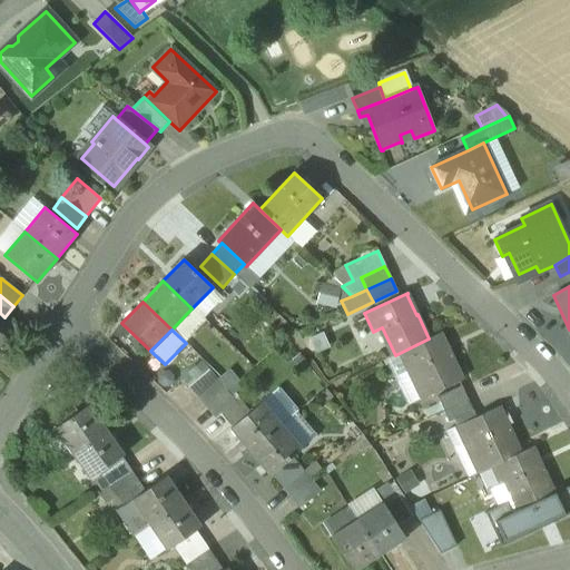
[(440,333),(429,338),(397,354),(406,372),(416,367),(429,394),(419,399),(420,400),(463,380),(451,354),(450,355),(440,333)]
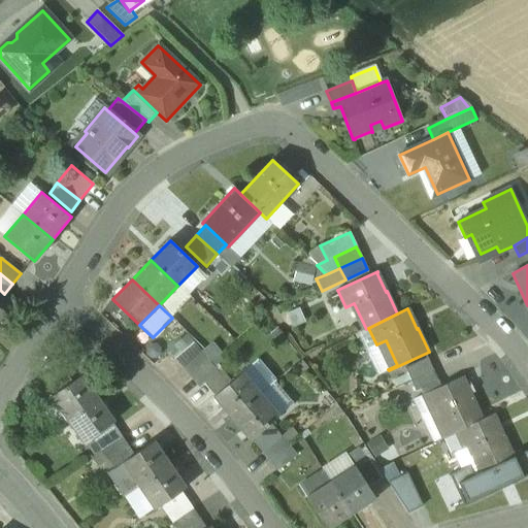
[(193,342),(174,359),(183,368),(201,353),(193,342)]
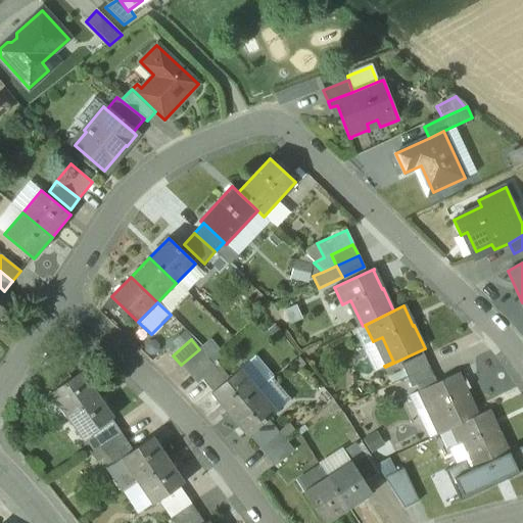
[(199,349),(181,365),(188,374),(207,359),(199,349)]
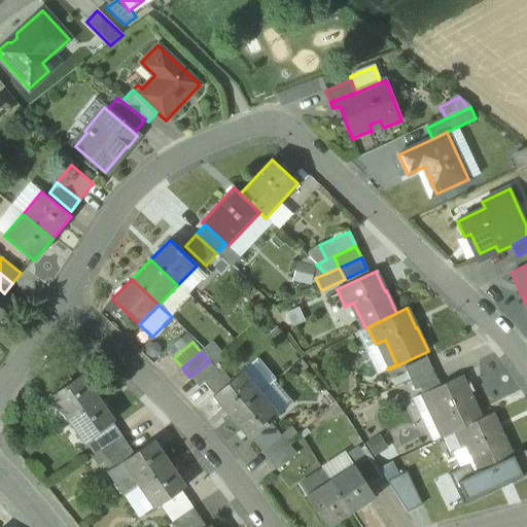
[(426,357),(405,370),(410,380),(432,370),(426,357)]
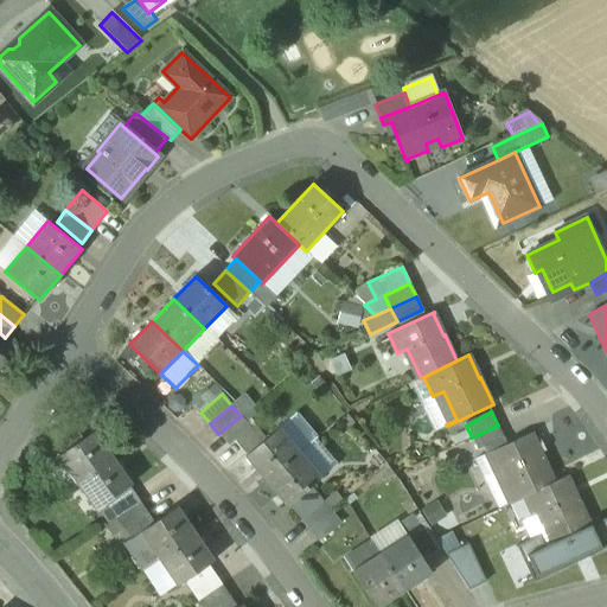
[(279,428),(299,453),(315,439),(295,415),(279,428)]
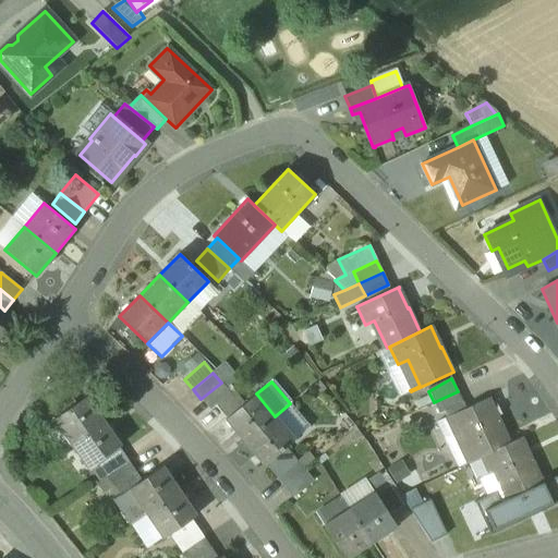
[(221,383),(201,399),(209,410),(214,407),(230,393),(221,383)]
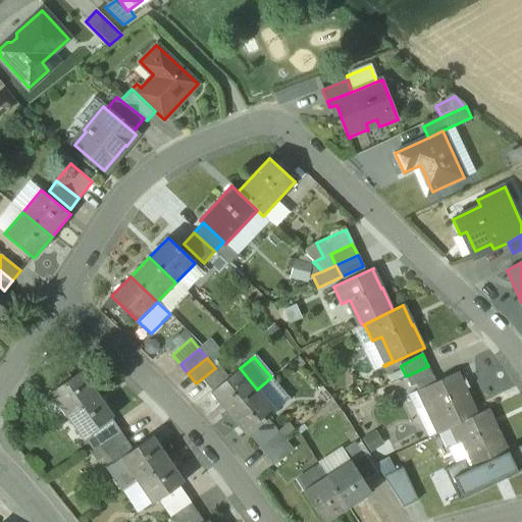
[(200,380),(210,394),(228,378),(217,365),(215,368),(200,380)]
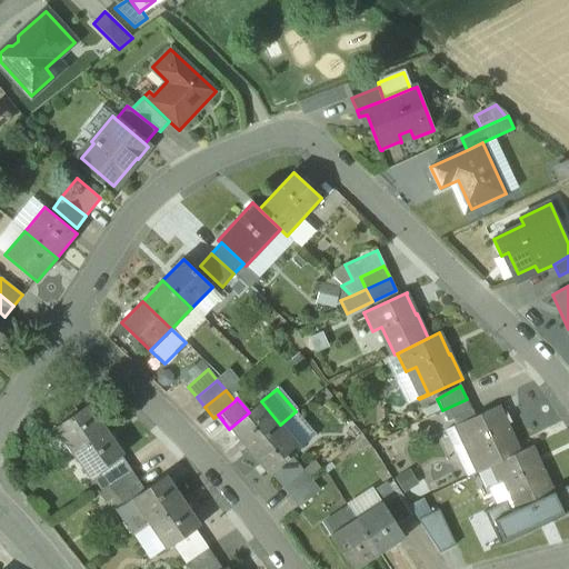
[(467,399),(442,410),(448,422),(472,411),(467,399)]
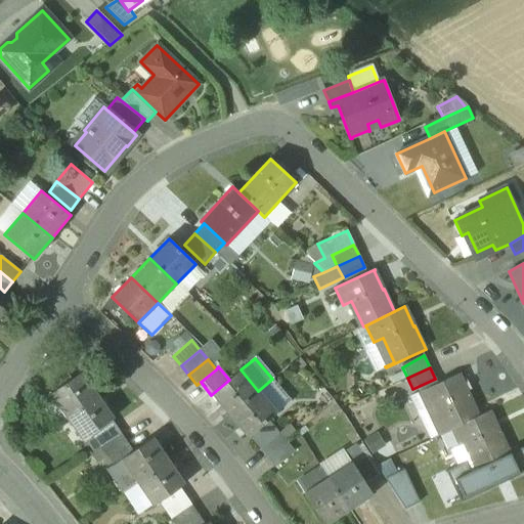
[(62,368),(42,383),(50,394),(71,380),(62,368)]
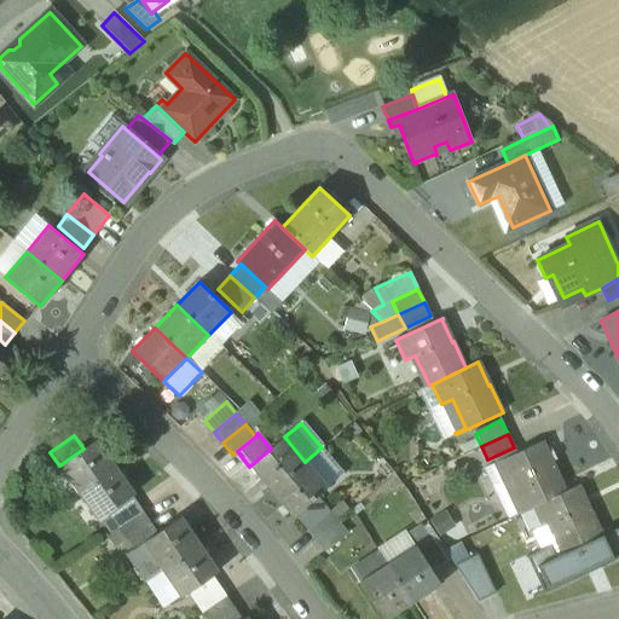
[(271,449),(249,467),(271,491),(305,462),(284,437),(271,449)]
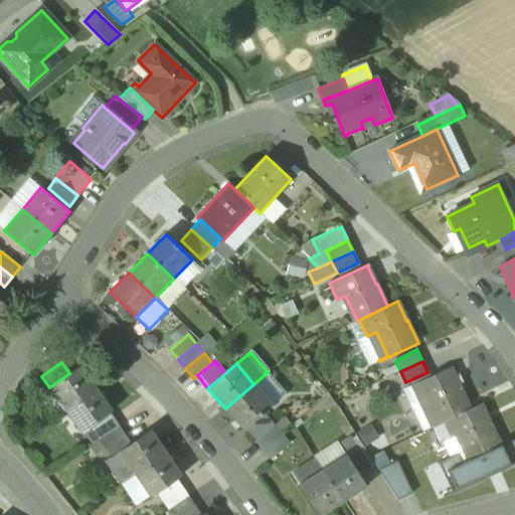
[(69,373),(49,387),(50,388),(64,410),(96,389),(80,366),(69,373)]
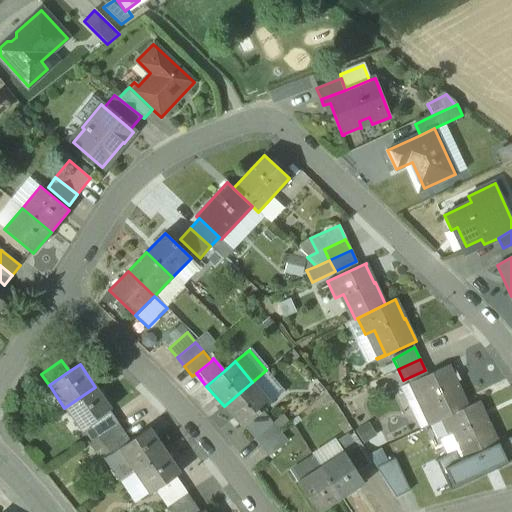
[(449,365),(409,383),(417,400),(426,396),(438,421),(440,420),(468,407),(468,406),(458,384),(457,385),(448,367),(449,366),(449,365)]
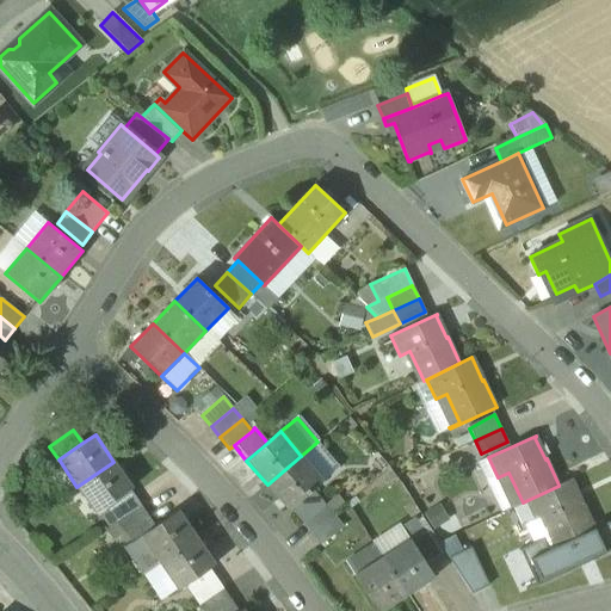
[(49,446),(45,440),(34,449),(48,469),(60,461),(49,446)]
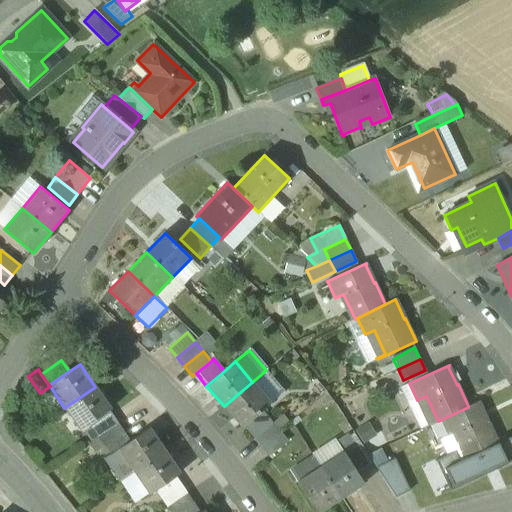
[(252,382),(224,406),(241,427),(242,426),(261,410),(270,403),(252,382)]
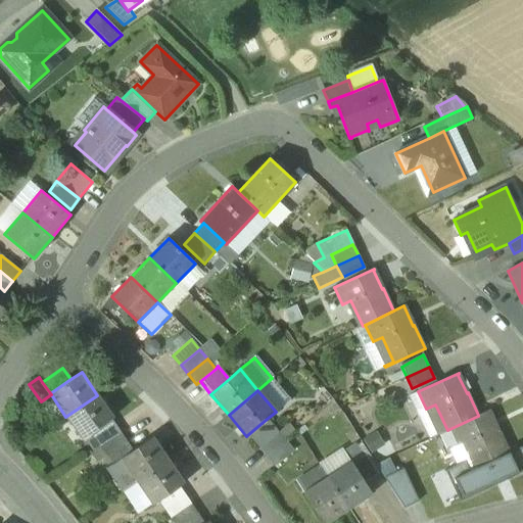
[(97,395),(65,417),(82,439),(113,418),(97,395)]
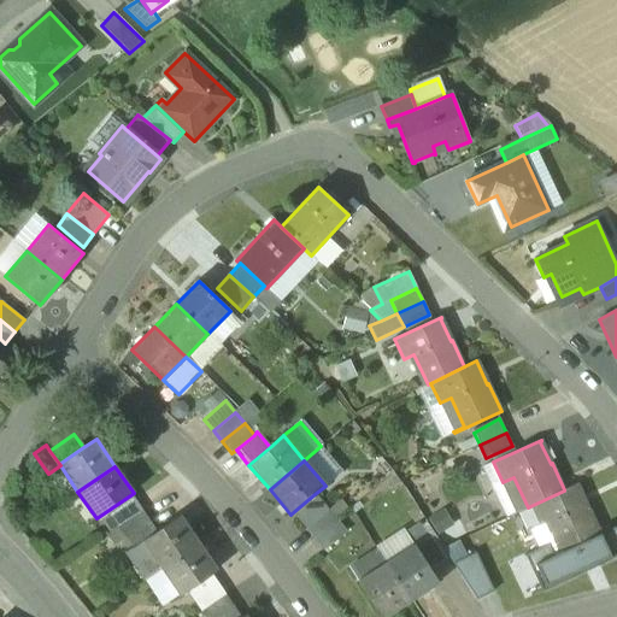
[(564,491),(530,506),(540,526),(550,521),(564,552),(600,535),(587,507),(576,485),(564,489),(564,491)]
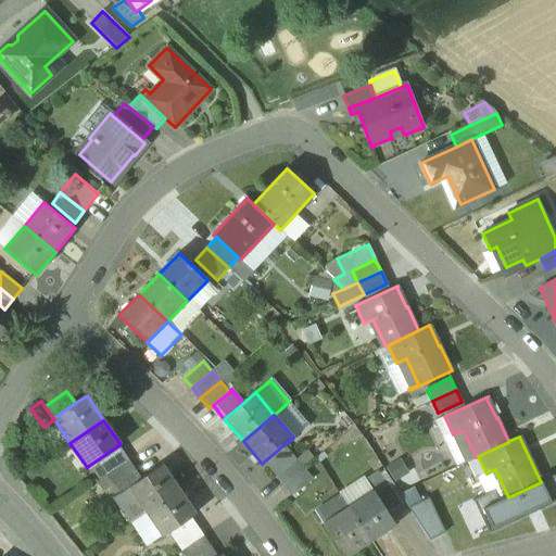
[(263,463),(274,476),(294,458),(283,445),(263,463)]
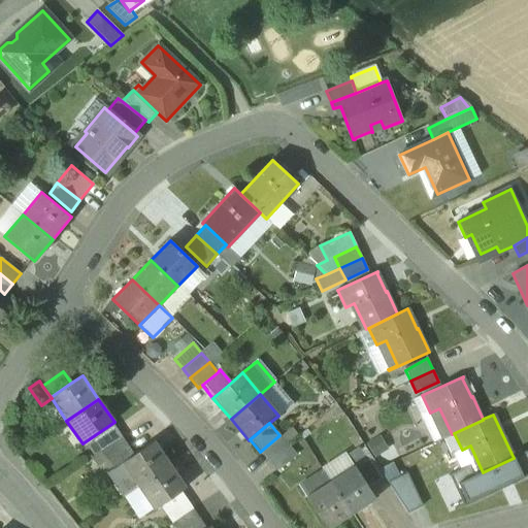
[(114,426),(94,440),(101,452),(122,437),(114,426)]
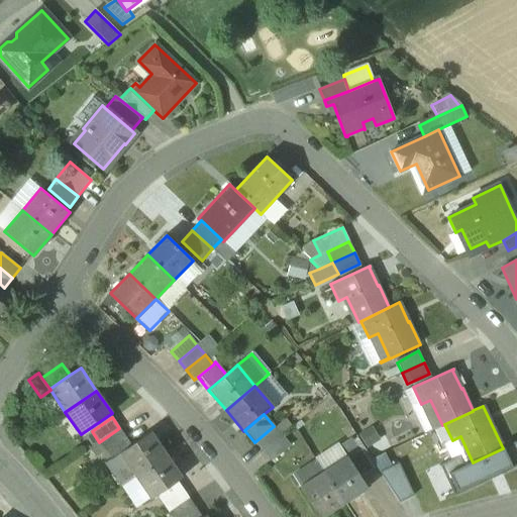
[(274,426),(254,442),(263,452),(282,436),(274,426)]
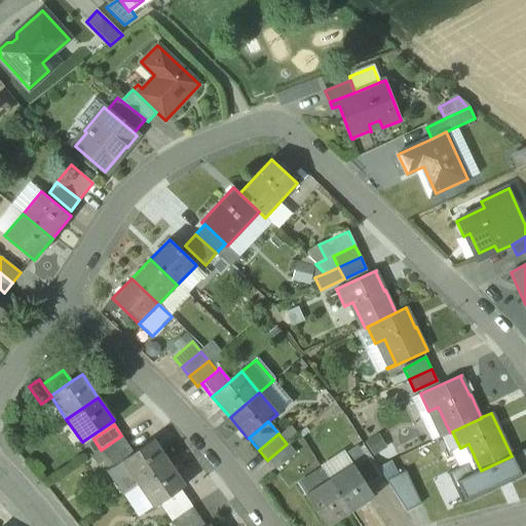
[(121,436),(101,450),(114,468),(122,462),(121,461),(134,453),(121,436)]
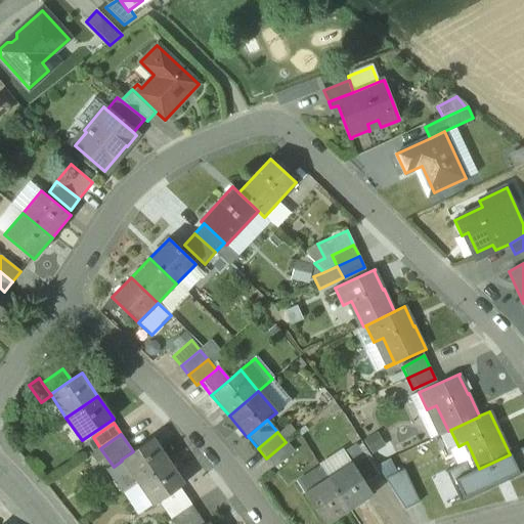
[(364,443),(379,465),(396,455),(389,444),(385,446),(377,435),(364,443)]
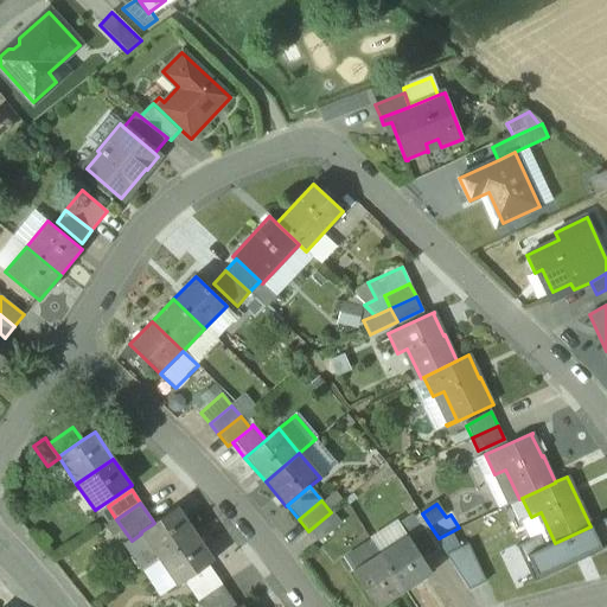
[(154,523),(140,532),(141,534),(147,543),(159,560),(196,535),(177,508),(154,523)]
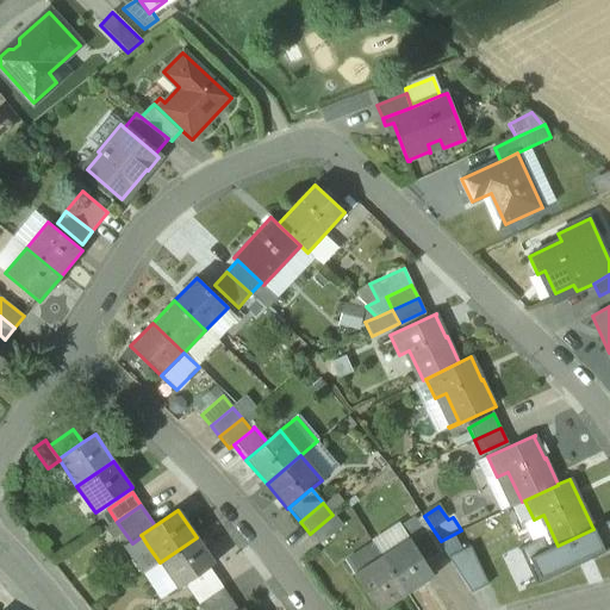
[(332,515),(310,534),(321,545),(342,527),(332,515)]
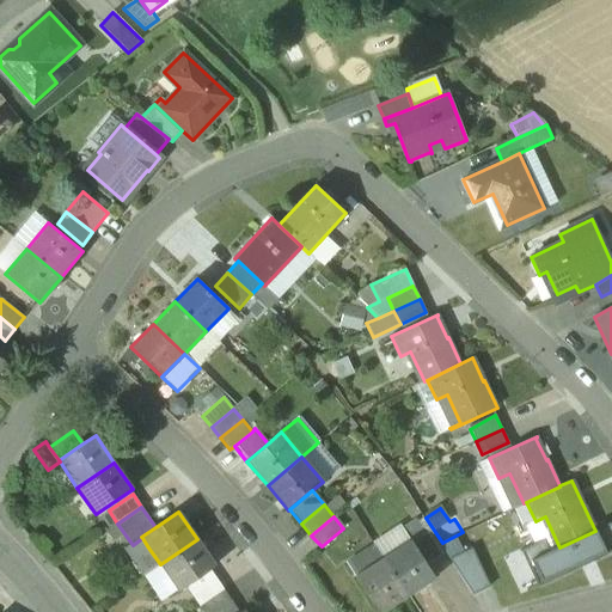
[(611,544),(611,525),(611,524),(595,531),(604,549),(611,544)]
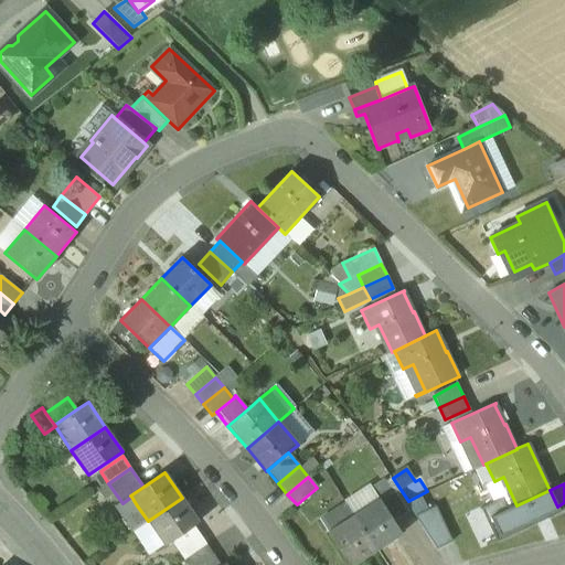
[(557,507),(550,490),(516,505),(507,510),(501,499),(480,509),(497,543),(561,513),(557,507)]
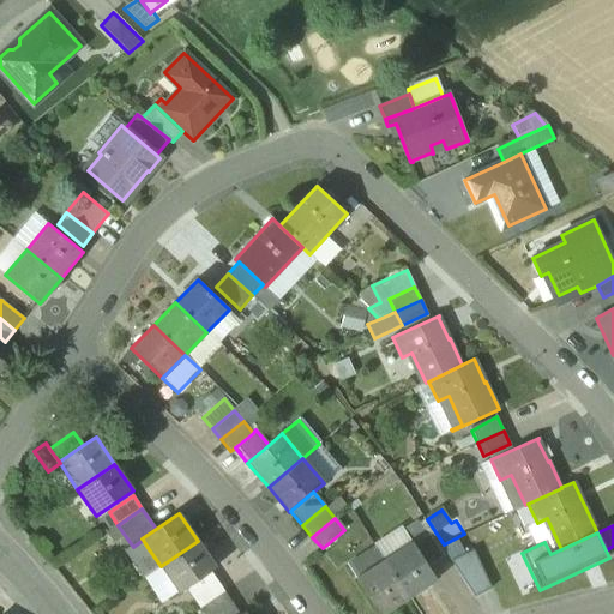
[(428,535),(413,543),(427,566),(443,557),(428,535)]
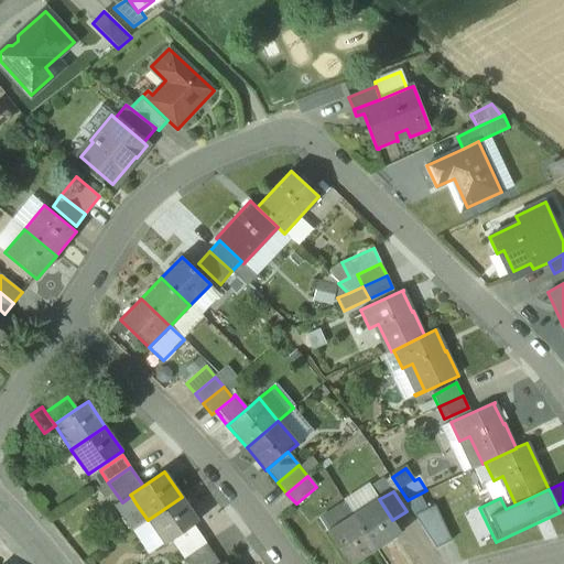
[(182,497),(148,520),(164,544),(198,521),(182,497)]
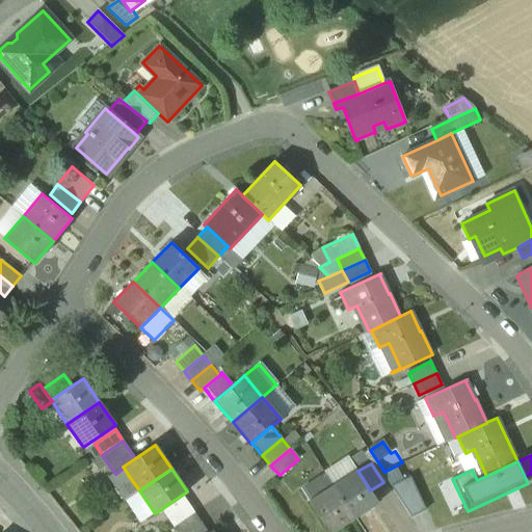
[(356,470),(333,485),(353,517),(378,502),(370,490),(357,471),(356,470)]
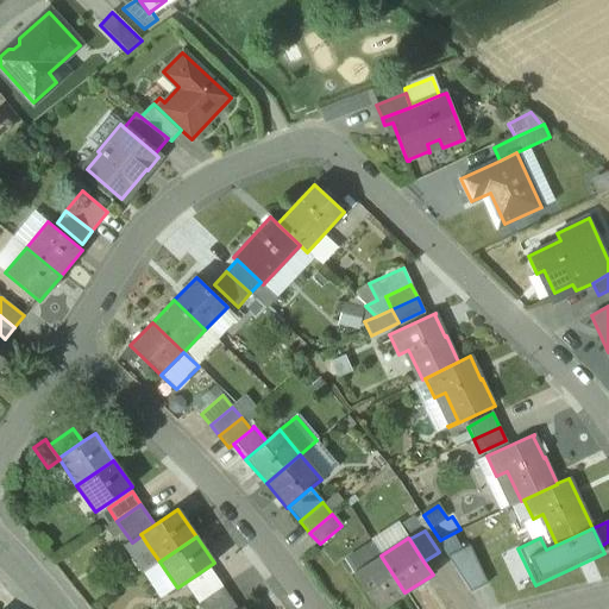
[(148,545),(130,557),(140,573),(159,562),(148,545)]
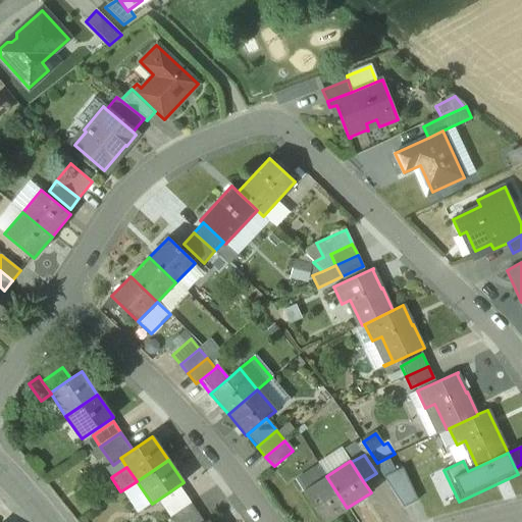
[(417,501),(402,469),(383,478),(402,507),(417,501)]
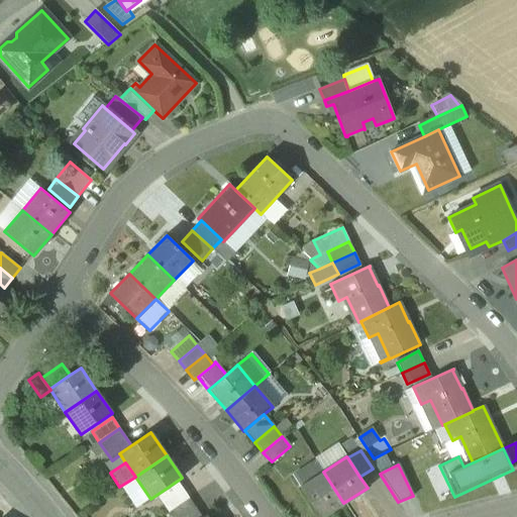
[(323,472),(300,487),(319,516),(322,516),(343,503),(323,472)]
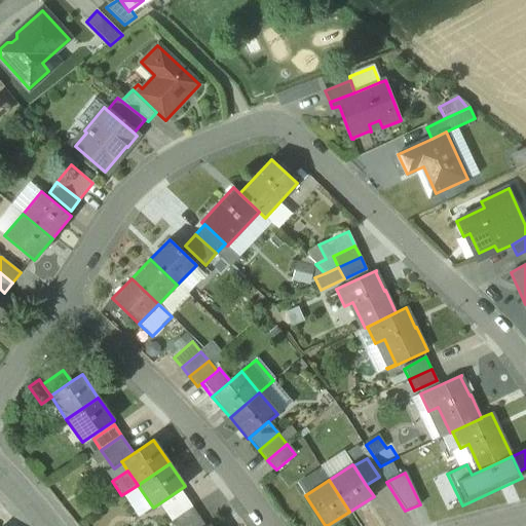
[(185,496),(164,511),(172,521),(192,508),(185,496)]
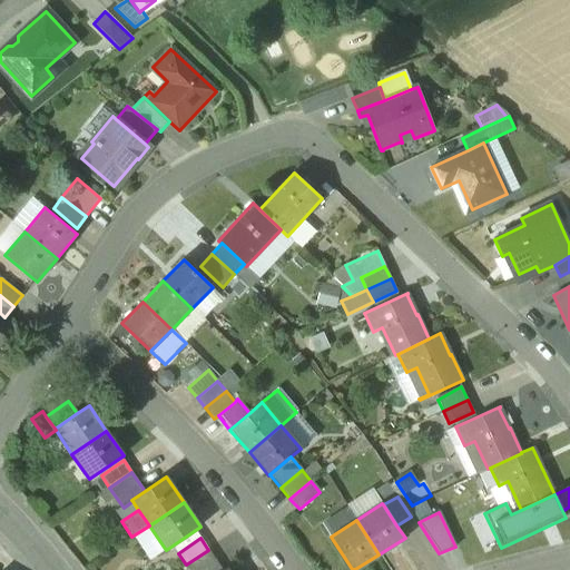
[(186,564),(188,569),(203,569),(216,561),(208,550),(186,564)]
